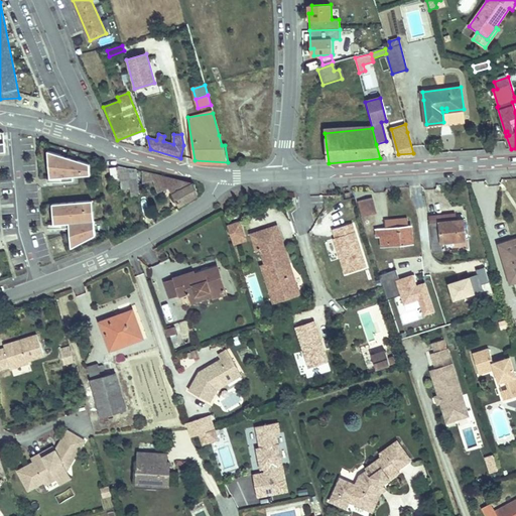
[(90,163),(49,151),(52,178),(50,178),(50,183),(67,181),(66,177),(91,175),(90,163)]
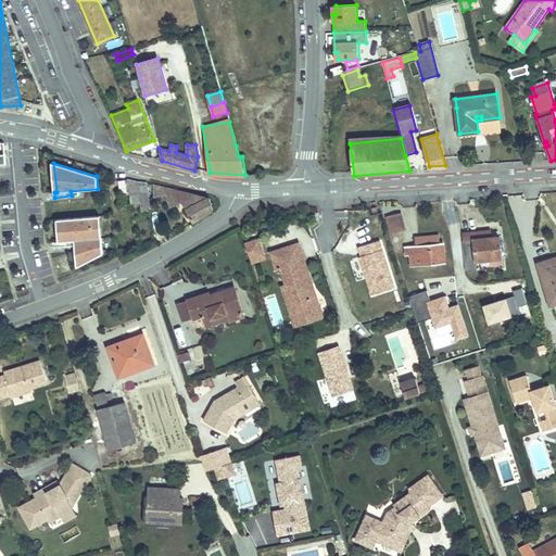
[(118,181),(121,196),(129,194),(127,180),(118,181)]
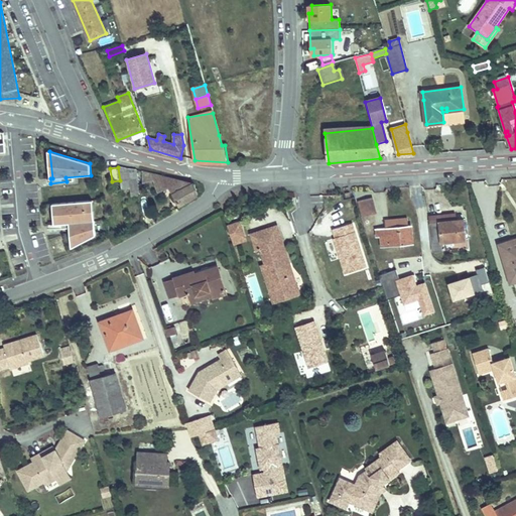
[(120,180),(122,188),(130,187),(132,197),(140,196),(137,170),(118,167),(120,180)]
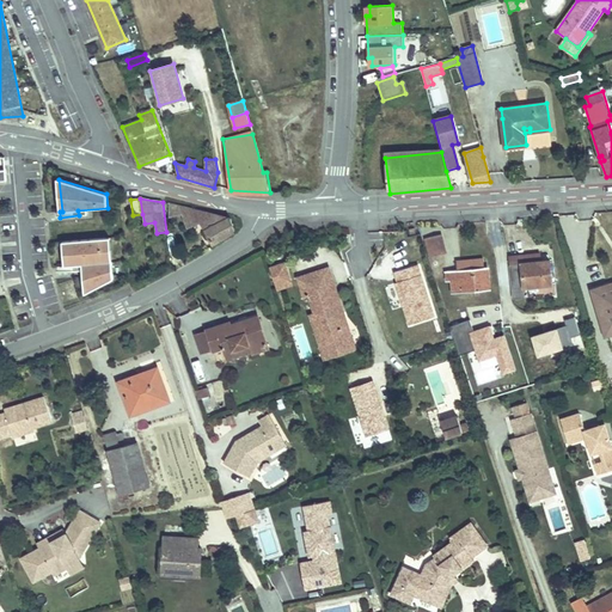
[(208,213),(169,203),(170,218),(182,214),(187,228),(200,222),(212,244),(236,231),(231,218),(215,214),(209,216),(208,213)]
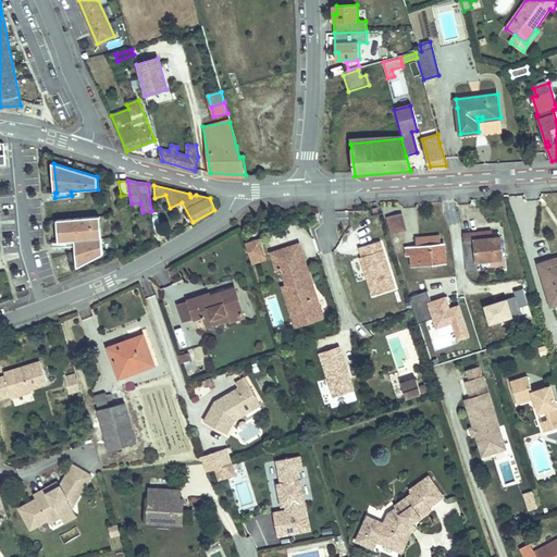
[(401,213),(387,217),(392,234),(406,230),(401,213)]
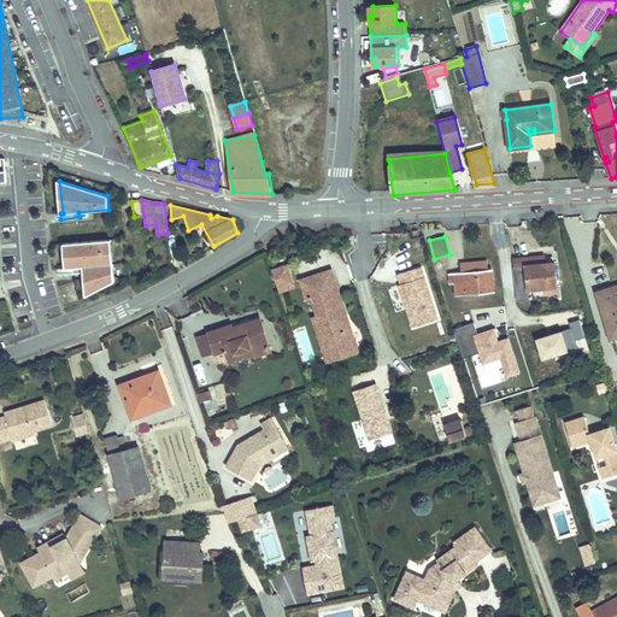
[(103,240),(68,244),(69,269),(65,269),(58,269),(58,275),(75,274),(75,268),(87,266),(88,270),(83,271),(83,272),(86,297),(115,281),(113,264),(105,265),(103,240)]
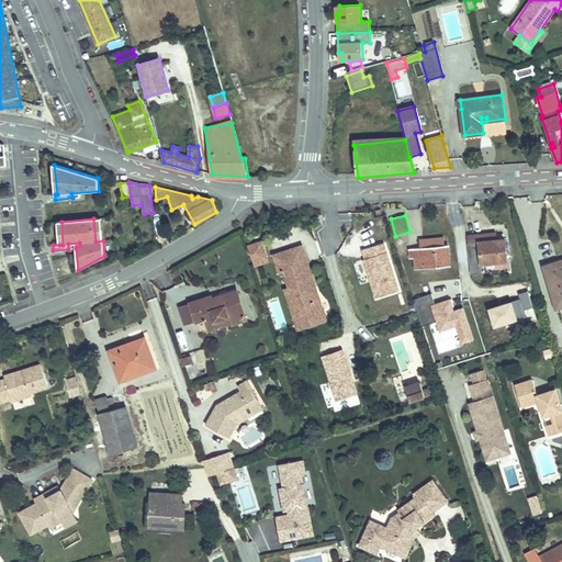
[(101,218),(93,218),(96,242),(103,240),(101,218)]
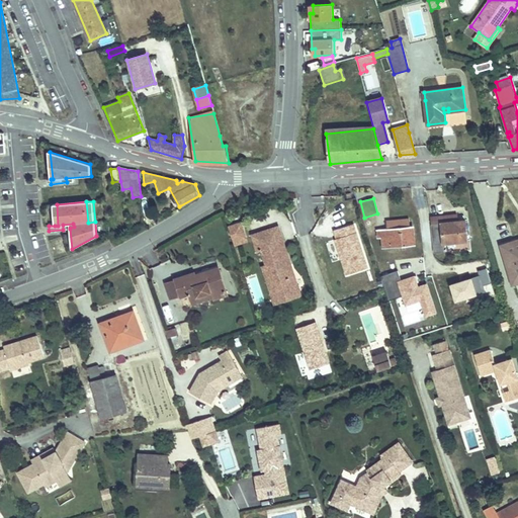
[(457,214),(431,218),(434,253),(445,252),(444,243),(467,241),(465,221),(458,222),(457,214)]
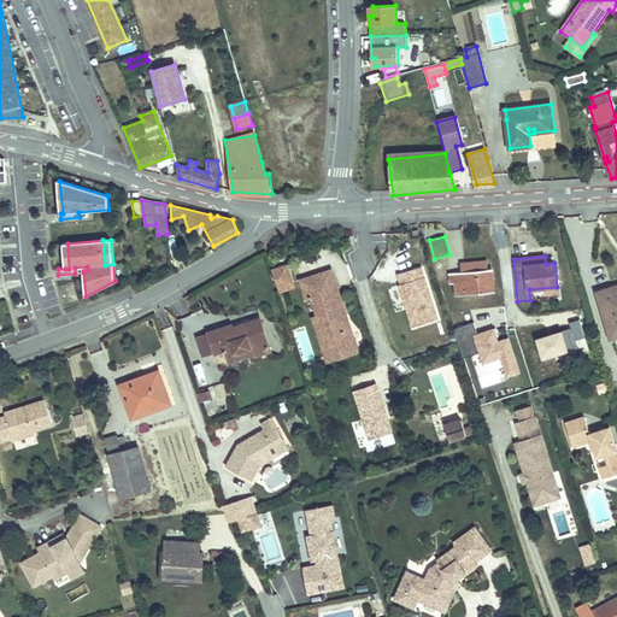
[(460,263),(460,272),(488,269),(487,260),(460,263)]
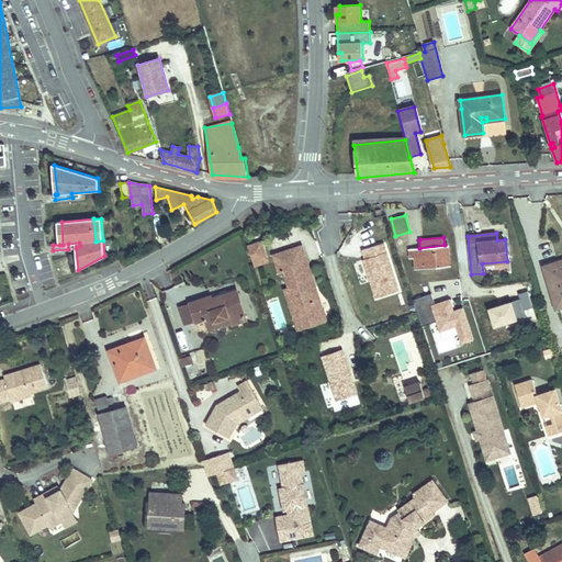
[(261,243),(248,247),(254,262),(267,258),(261,243)]
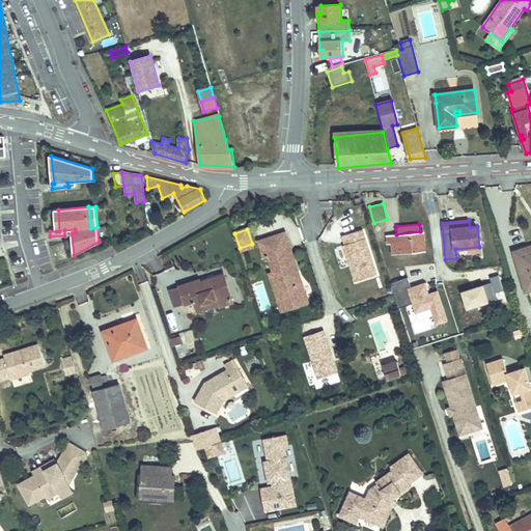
[(376,275),(362,229),(342,235),(345,245),(343,245),(356,281),(376,275)]
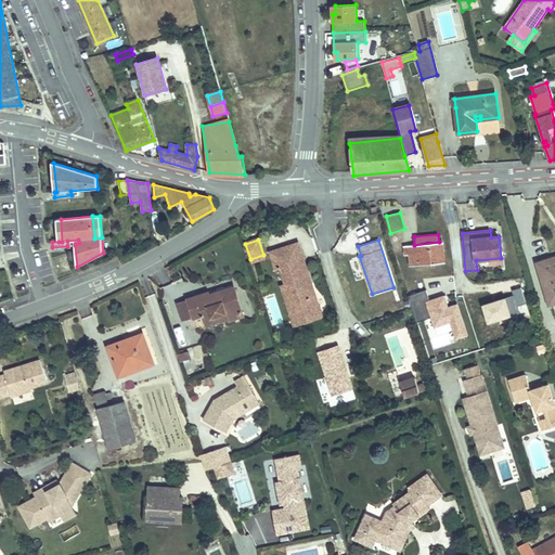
[(442,242),(439,242),(405,246),(407,255),(410,255),(411,267),(444,262),(442,242)]
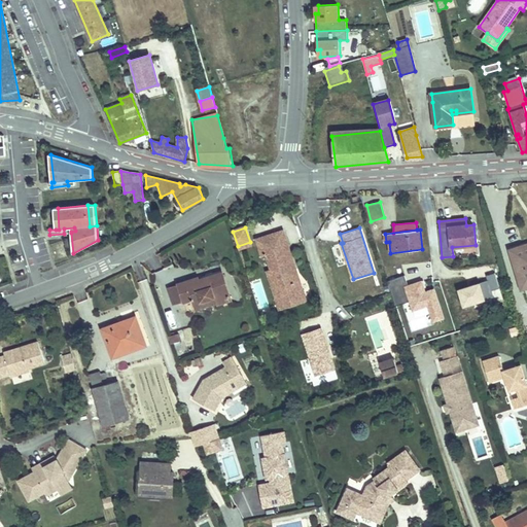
[(281,232),(257,239),(262,255),(267,254),(271,269),(276,285),(273,286),(280,309),(306,301),(297,274),(293,275),(291,271),(295,270),(288,246),(286,247),(281,232)]
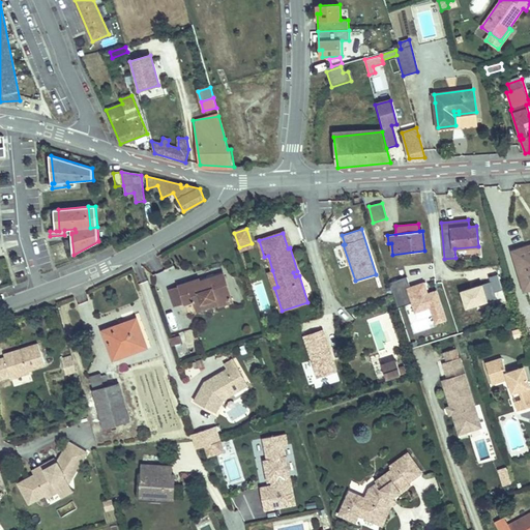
[(525,247),(513,252),(525,291),(529,289),(529,243),(524,245),(525,247)]
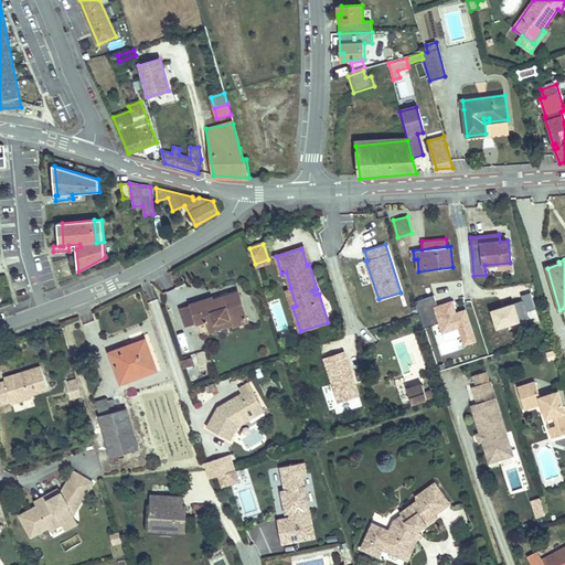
[(286,290),(292,307),(296,306),(290,288),(286,290)]
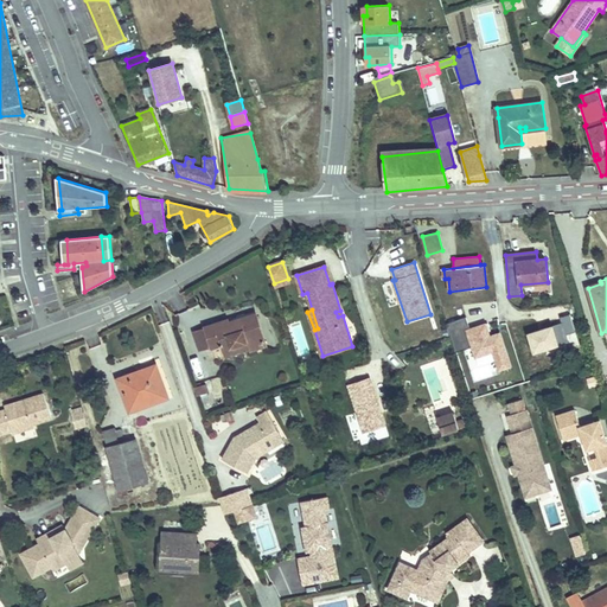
[(251,350),(266,345),(256,314),(244,318),(246,321),(240,323),(238,320),(229,323),(228,320),(205,327),(206,328),(195,332),(200,350),(211,346),(212,347),(223,345),(224,350),(249,342),(251,349),(251,350)]
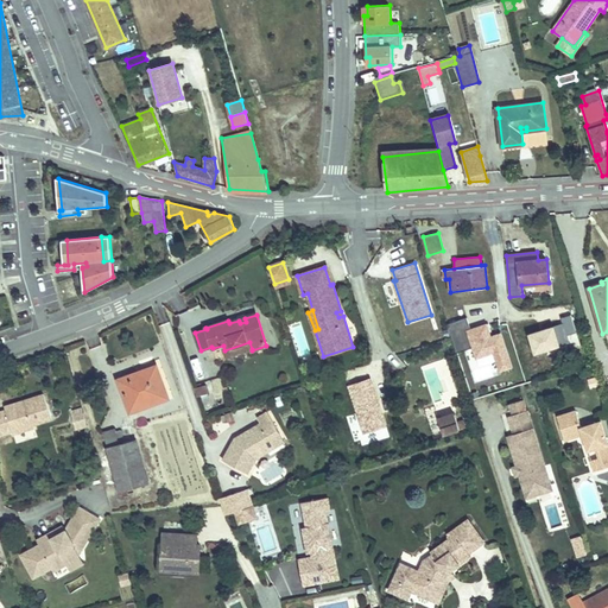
[(448,324),(456,353),(468,350),(472,361),(488,356),(493,374),(511,369),(501,333),(489,335),(487,323),(468,328),(466,320),(448,324)]
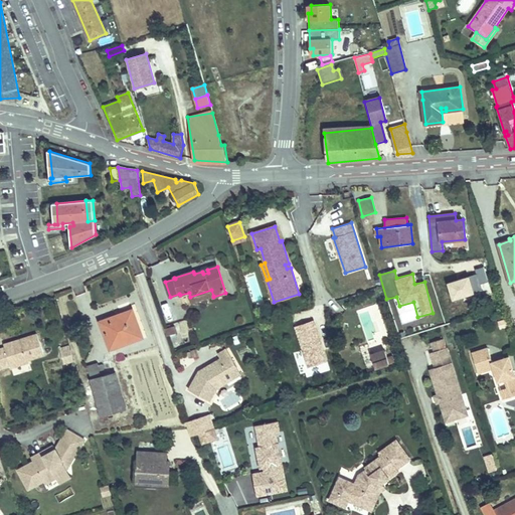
[(211,290),(190,297),(192,302),(213,296),(211,290)]
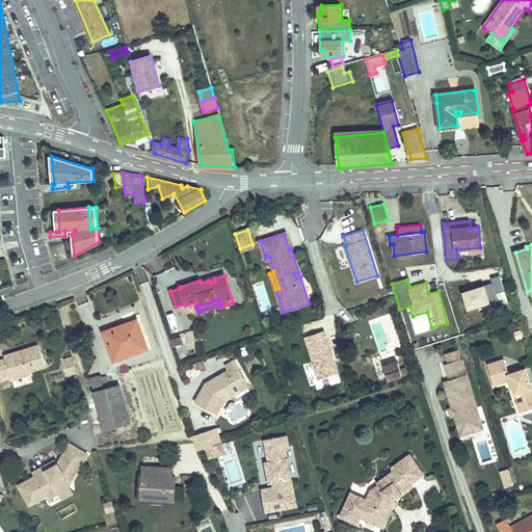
[(123,326),(125,330),(138,326),(136,321),(123,326)]
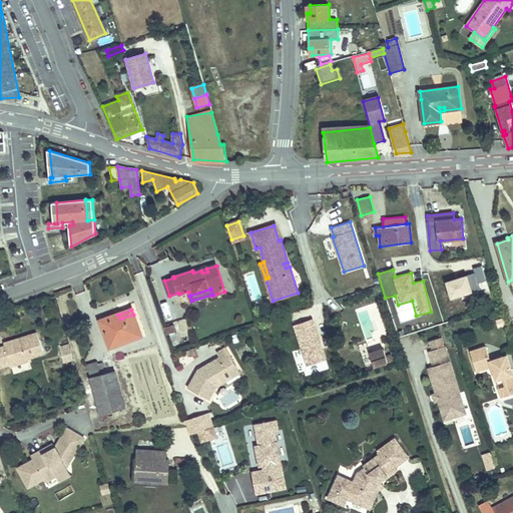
[(118,315),(101,321),(110,347),(140,336),(133,315),(120,319),(118,315)]
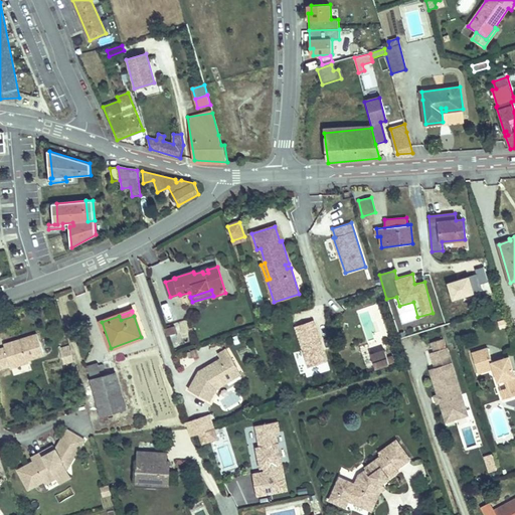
[(505,320),(499,322),(501,329),(507,327),(505,320)]
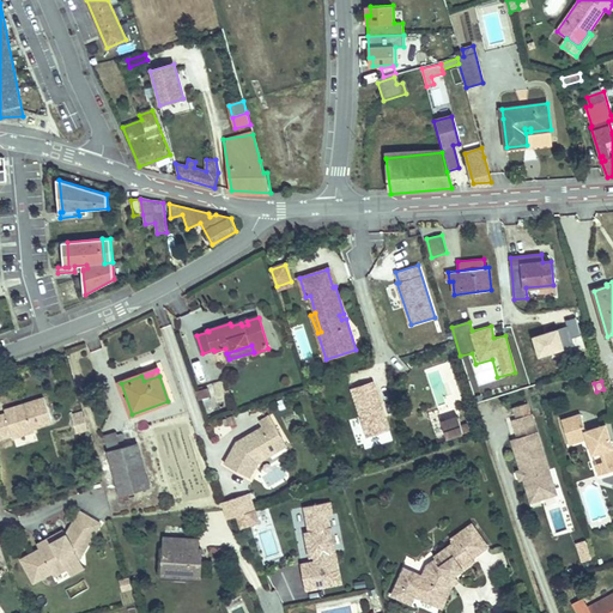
[(208,388),(196,392),(199,400),(211,396),(208,388)]
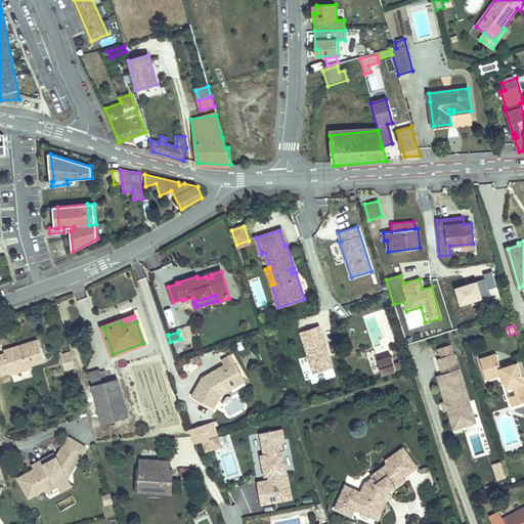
[(185,355),(201,347),(195,337),(180,345),(185,355)]
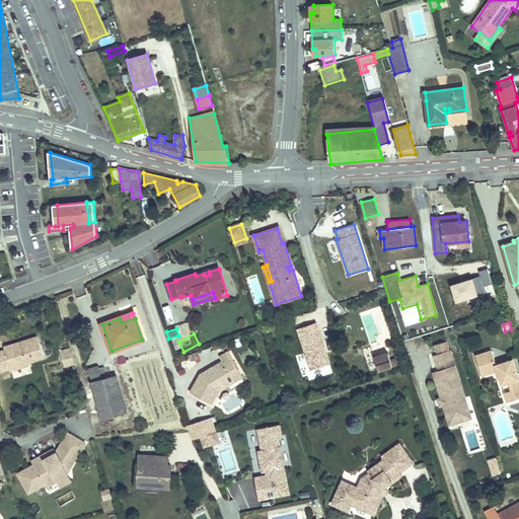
[(10,369),(11,371),(29,365),(28,363),(44,358),(38,337),(22,342),(23,345),(5,351),(0,352),(0,370),(0,372),(10,369)]
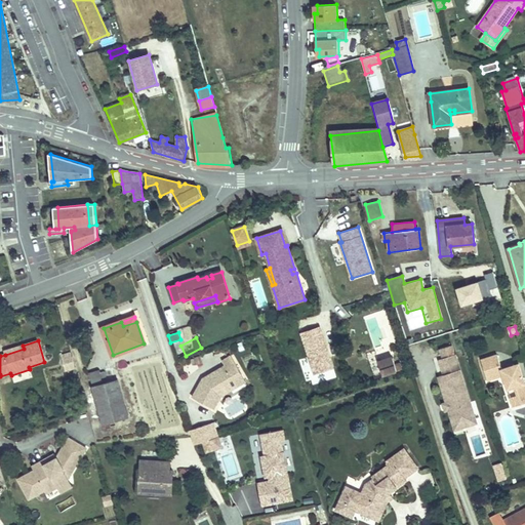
[(4,352),(5,355),(24,349),(23,346),(4,352)]
